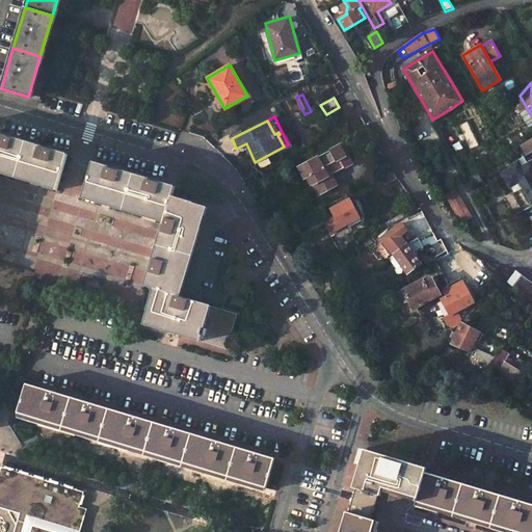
[(0,174),(16,179),(26,143),(0,135),(0,174)]
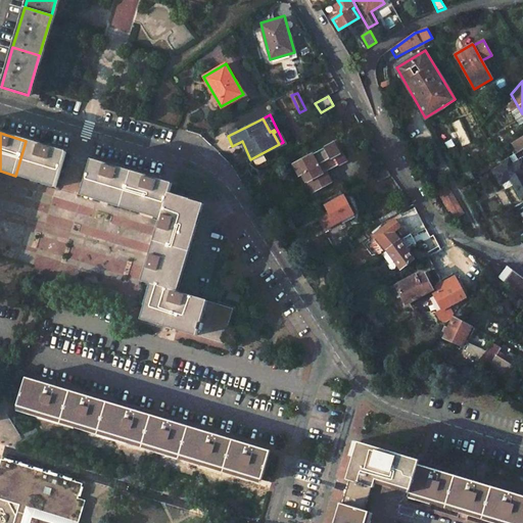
[(520,151),(522,148),(522,140),(514,145),(518,152),(520,151)]
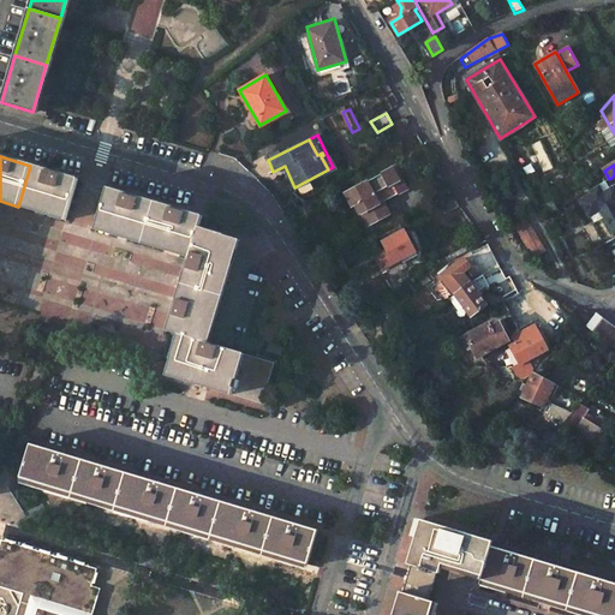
[(30,166),(18,207),(64,221),(77,180),(30,166)]
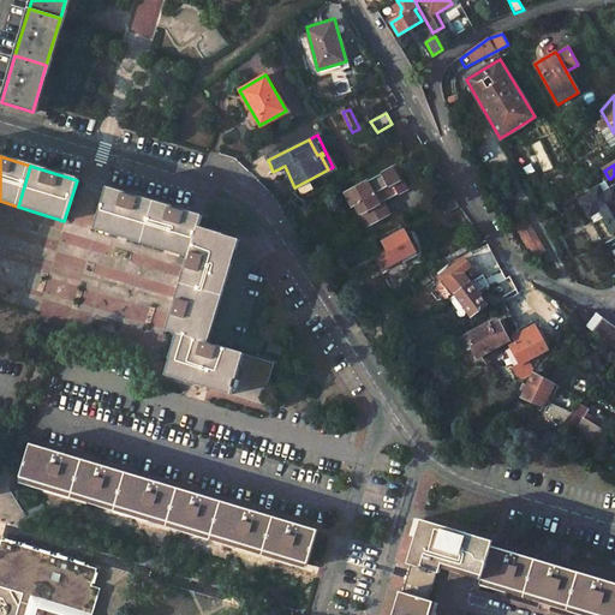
[(399,179),(393,167),(346,192),(352,206),(357,202),(368,225),(389,213),(383,201),(407,189),(402,178),(399,179)]
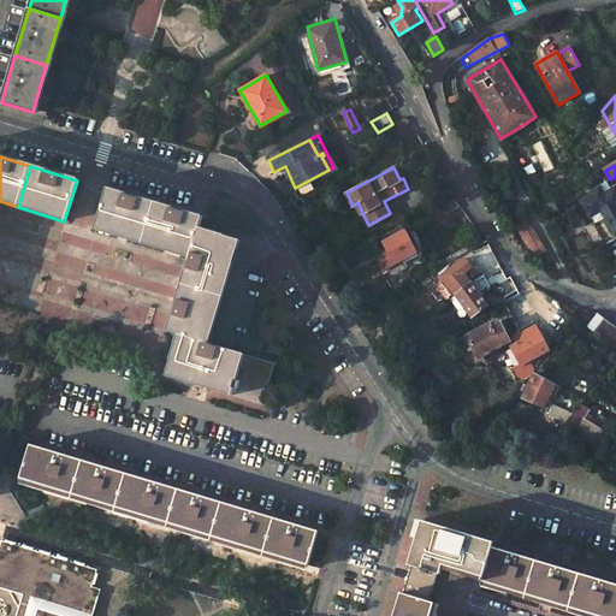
[(615,175),(612,178),(615,183),(615,184),(603,193),(599,185),(591,191),(592,195),(582,200),(596,223),(597,223),(600,230),(609,225),(615,235),(615,234),(615,175)]
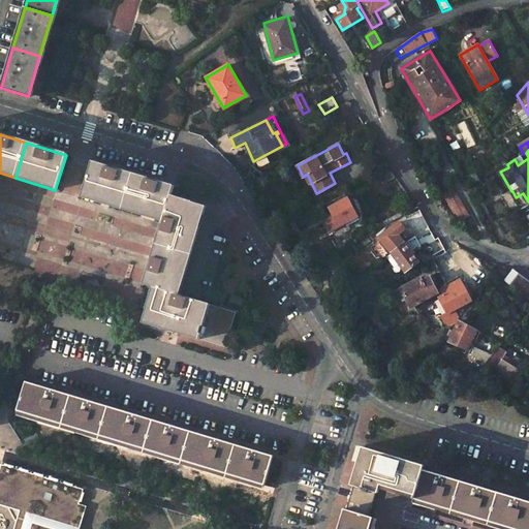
[(81,197),(122,210),(132,175),(91,163),(81,197)]
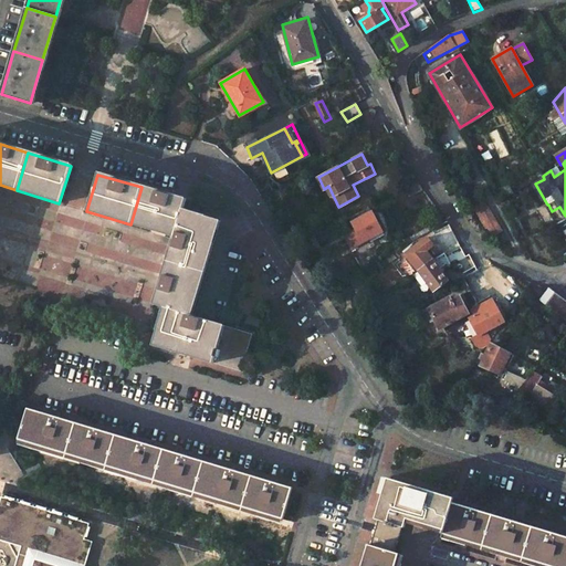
[(423,190),(418,181),(402,189),(409,198),(423,190)]
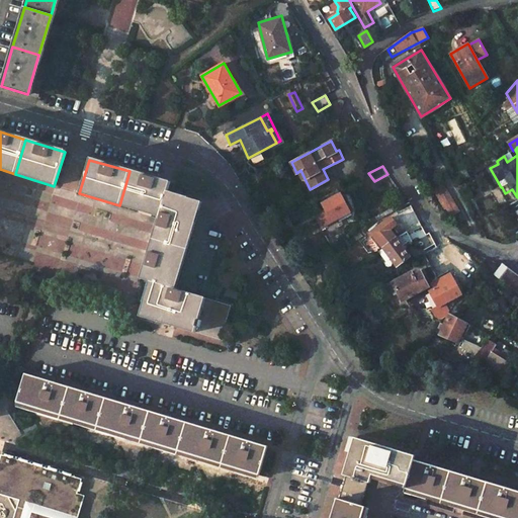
[(130,171),(119,205),(159,218),(167,192),(170,183),(130,171)]
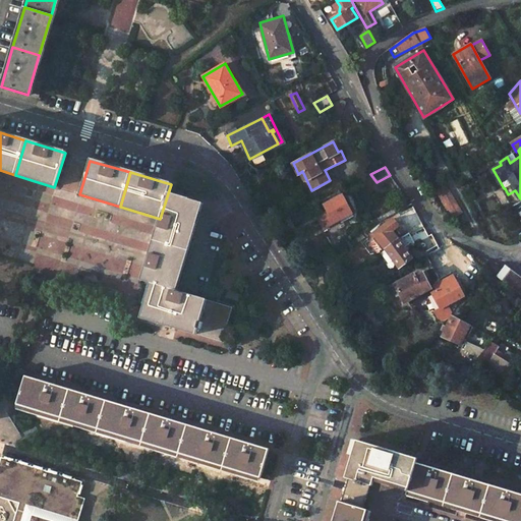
[(446,182),(436,188),(439,195),(450,189),(446,182)]
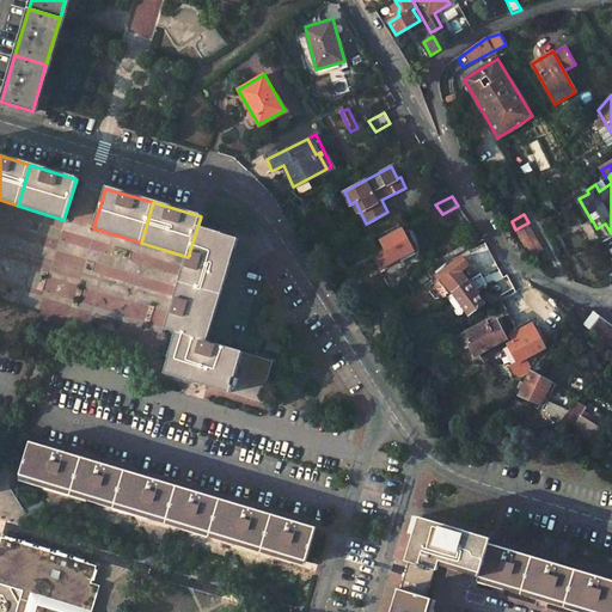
[(528,222),(515,230),(524,244),(536,237),(528,222)]
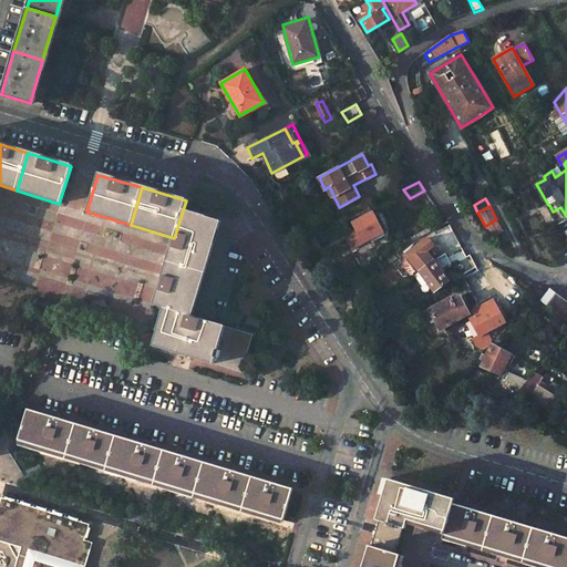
[(370,207),(350,217),(363,241),(383,230),(370,207)]
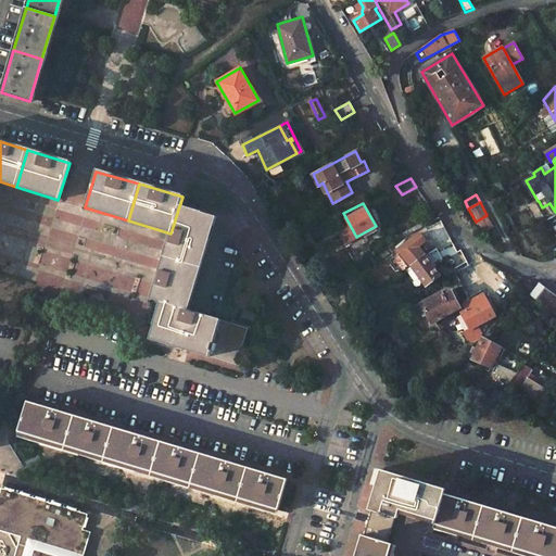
[(165,253),(201,264),(215,218),(179,206),(171,234),(165,253)]
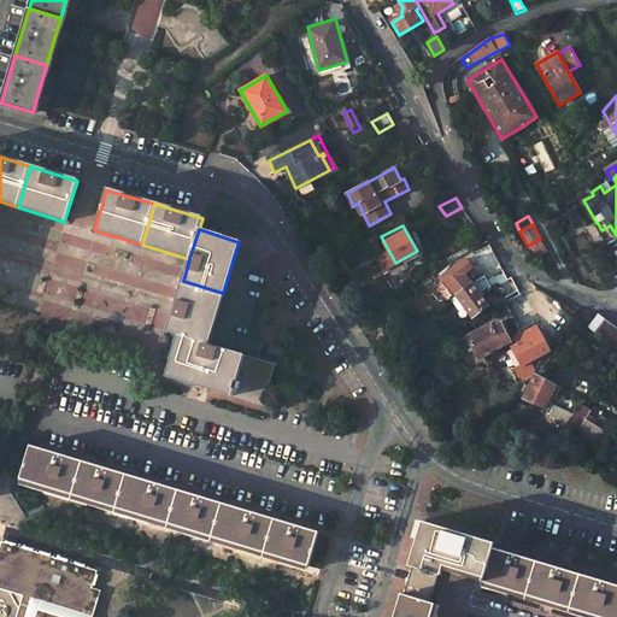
[(540,239),(528,246),(535,258),(547,251),(540,239)]
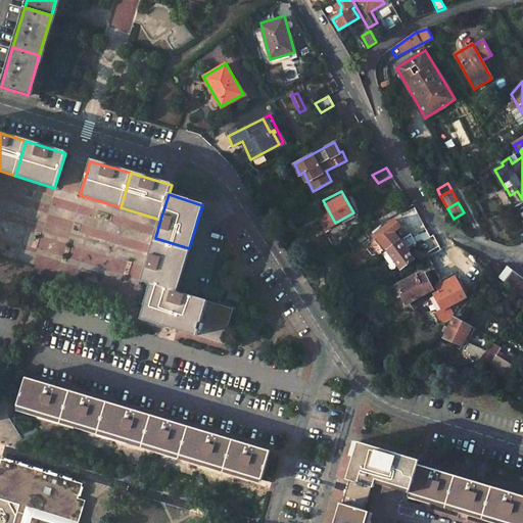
[(426,228),(420,217),(406,224),(412,235),(426,228)]
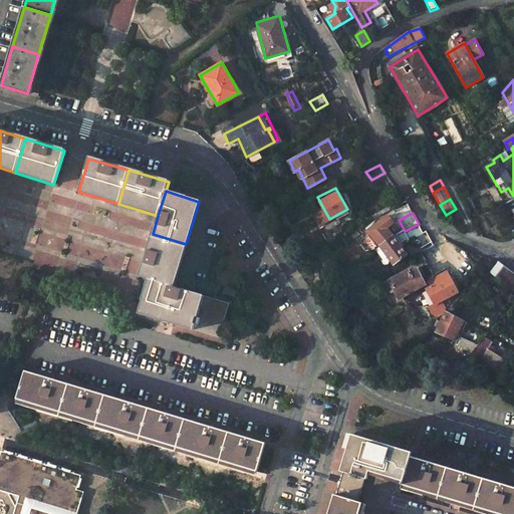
[(275,219),(281,231),(290,225),(285,214),(275,219)]
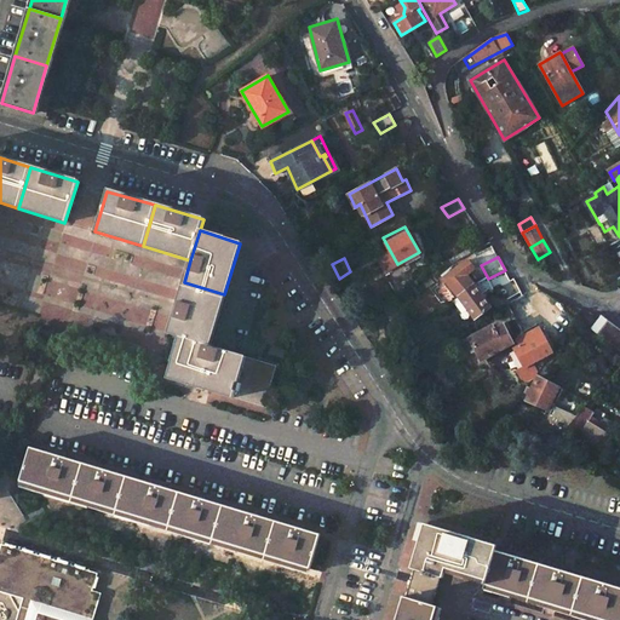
[(471,273),(475,269),(468,259),(443,277),(459,298),(476,286),(478,283),(471,273)]
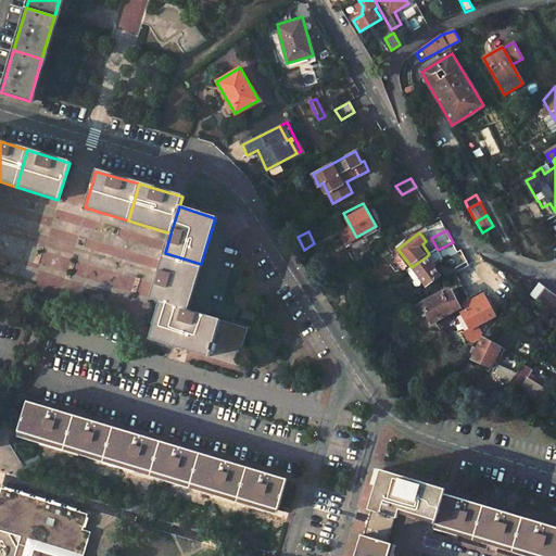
[(460,252),(460,250),(457,252),(453,242),(438,250),(443,261),(460,252)]
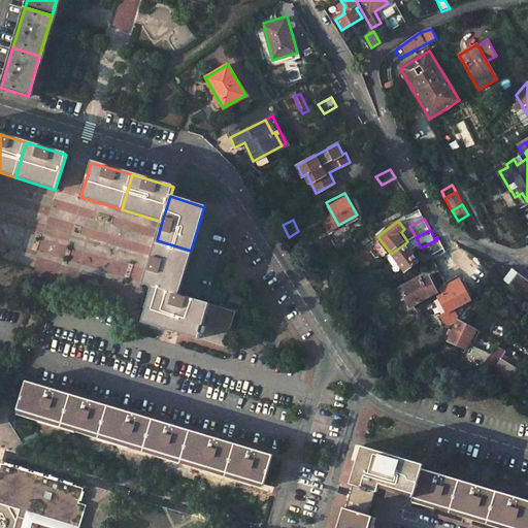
[(191,251),(157,240),(142,285),(153,287),(177,295),(191,251)]
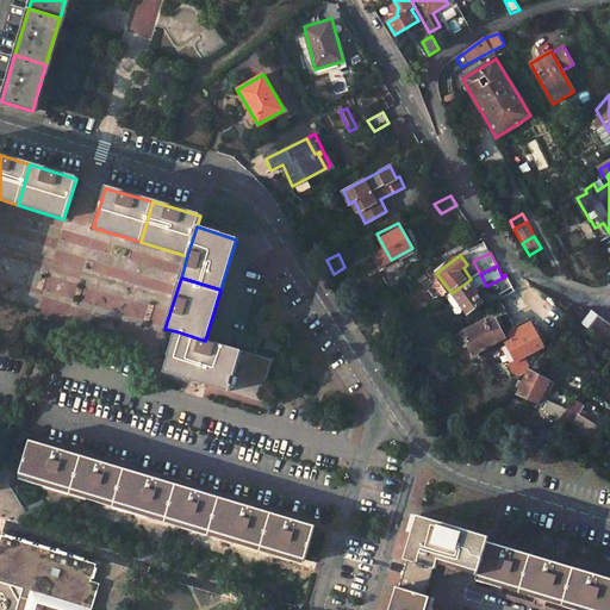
[(468,281),(452,293),(446,296),(455,309),(461,305),(467,313),(483,302),(468,281)]
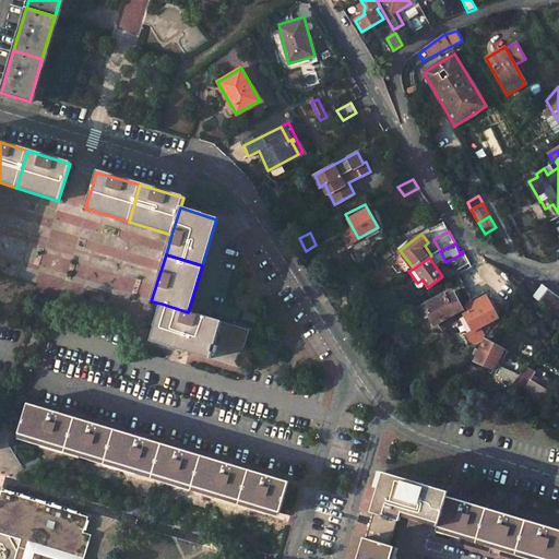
[(472,265),(456,274),(461,282),(476,273),(472,265)]
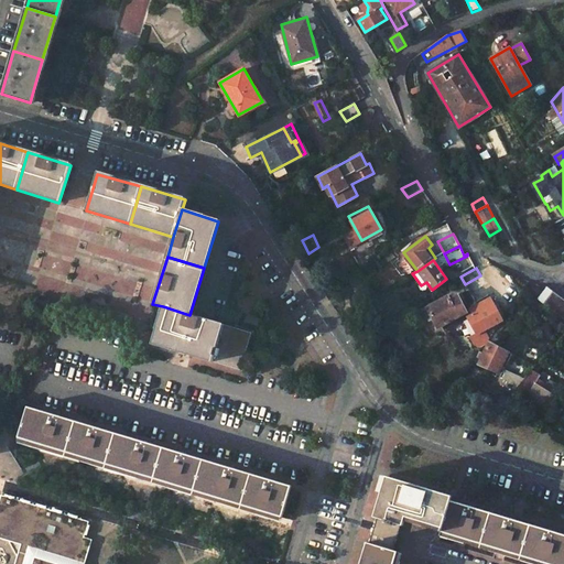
[(480,275),(465,284),(476,302),(491,293),(480,275)]
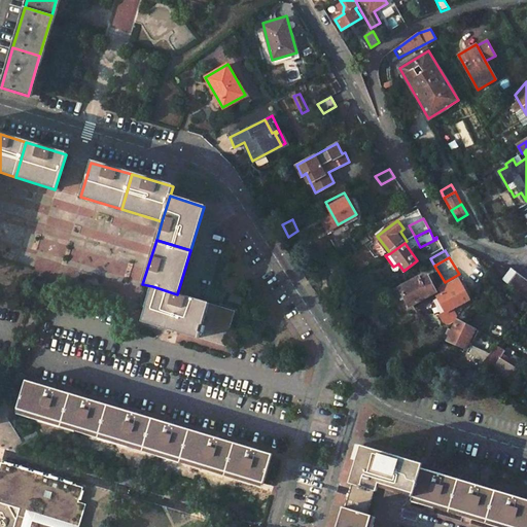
[(526,283),(512,274),(504,286),(526,300),(526,283)]
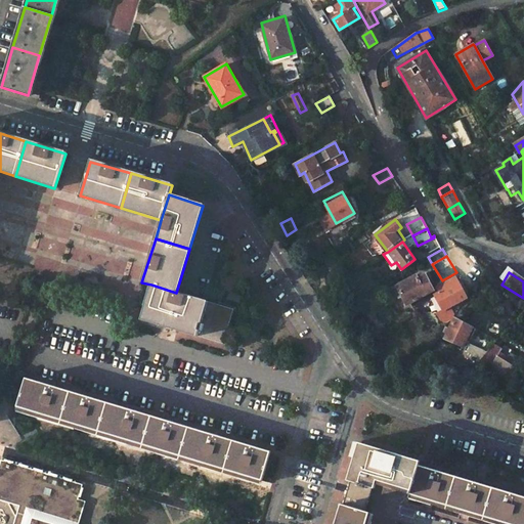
[(400,295),(406,305),(434,289),(425,273),(419,276),(417,273),(389,290),(394,299),(400,295)]
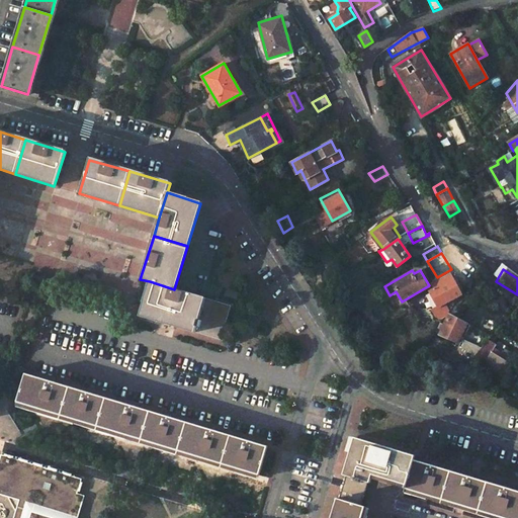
[(447,300),(463,289),(452,271),(435,282),(438,287),(432,290),(440,305),(435,309),(440,316),(444,317),(449,313),(452,308),(447,300)]
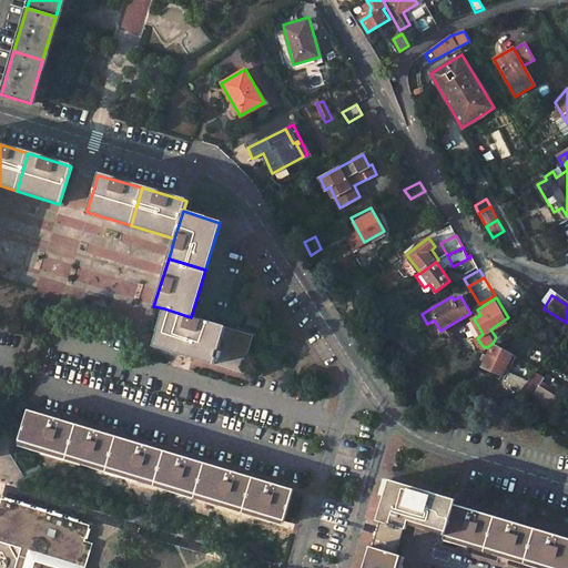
[(155,335),(152,346),(241,373),(252,336),(191,317),(164,308),(155,335)]
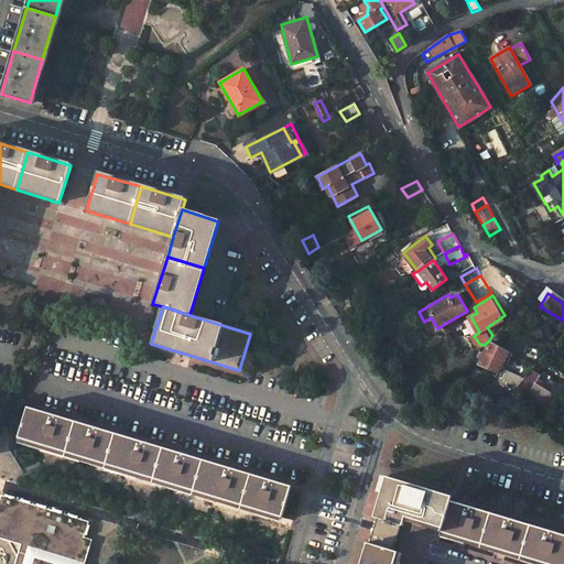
[(500,366),(509,351),(489,340),(477,361),(497,372),(500,366)]
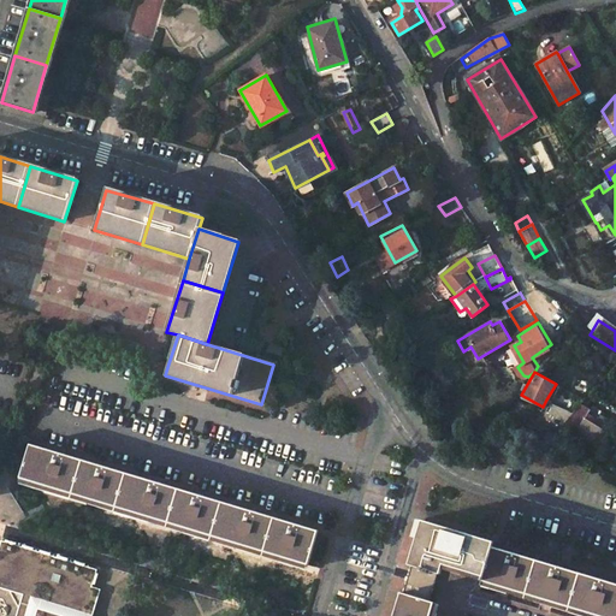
[(546,400),(543,407),(540,412),(561,425),(572,413),(546,400)]
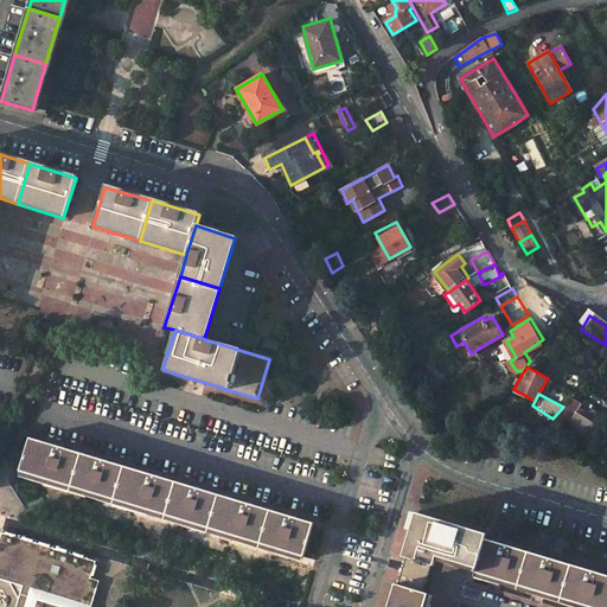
[(563,407),(553,419),(566,427),(567,425),(579,408),(581,403),(572,397),(563,407)]
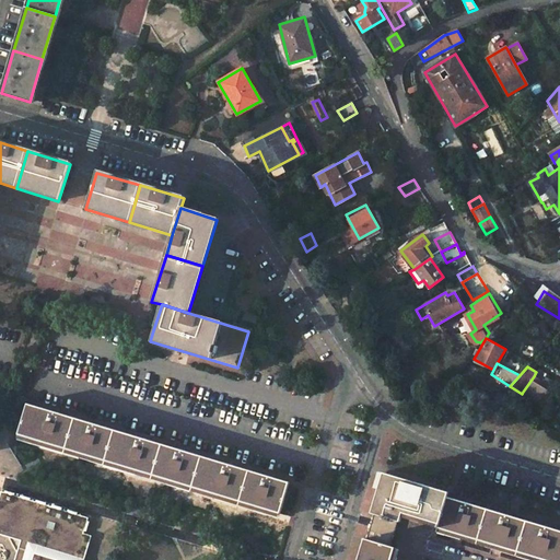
[(534,376),(523,392),(540,403),(552,383),(546,378),(543,383),(534,376)]
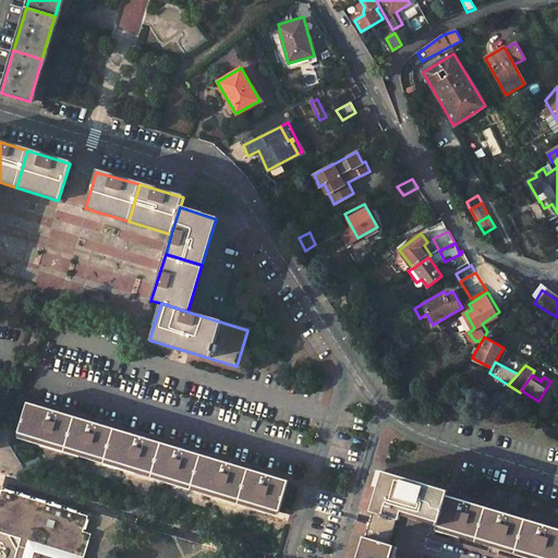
[(62,446),(71,415),(28,402),(19,433),(62,446)]
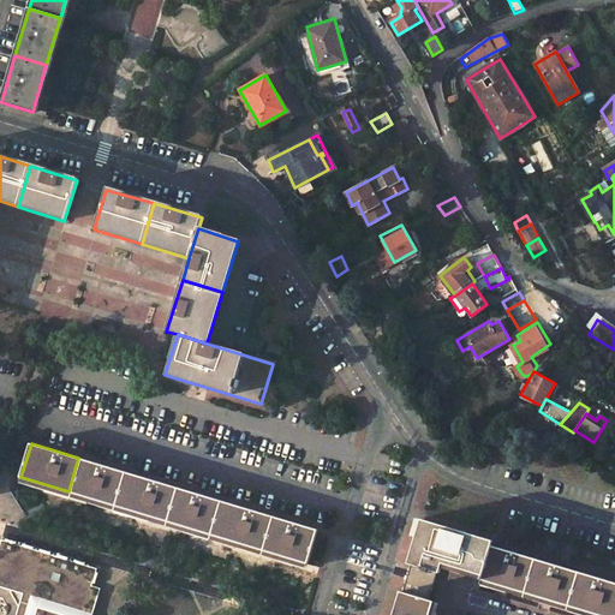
[(126,472),(78,458),(69,491),(117,506),(126,472)]
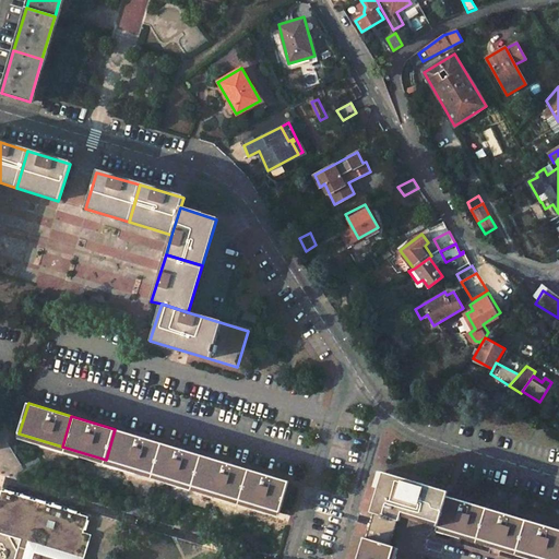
[(115,429),(106,460),(150,472),(158,442),(115,429)]
